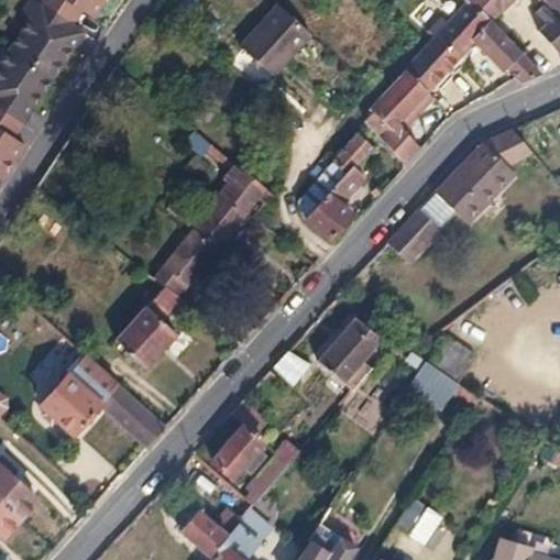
[(61,18),(34,0),(28,0),(20,10),(29,17),(8,47),(54,77),(74,46),(52,31),(61,18)]
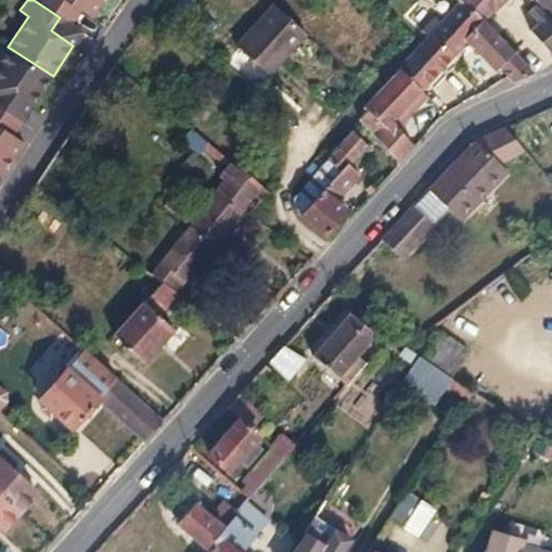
[(34,0),(60,17),(68,3),(91,18),(103,0),(34,0)]
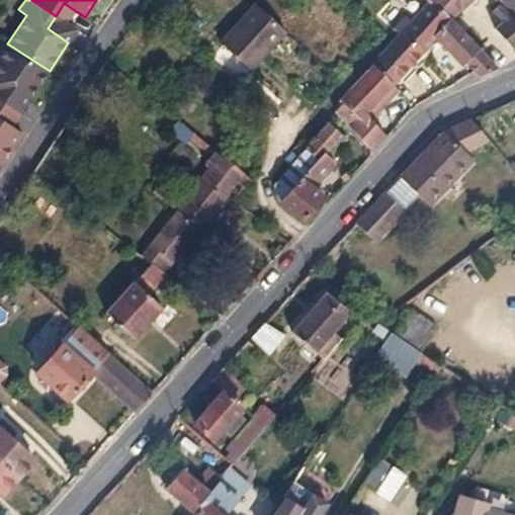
[(399,34),(371,63),(393,83),(416,59),(434,36),(450,18),(431,0),(412,0),(421,9),(411,19),(405,15),(394,29),(399,34)]
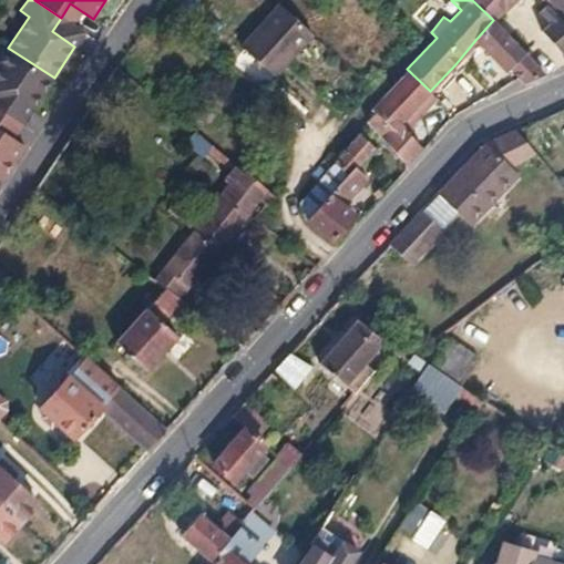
[(472,0),(493,20),(514,0),(472,0)]
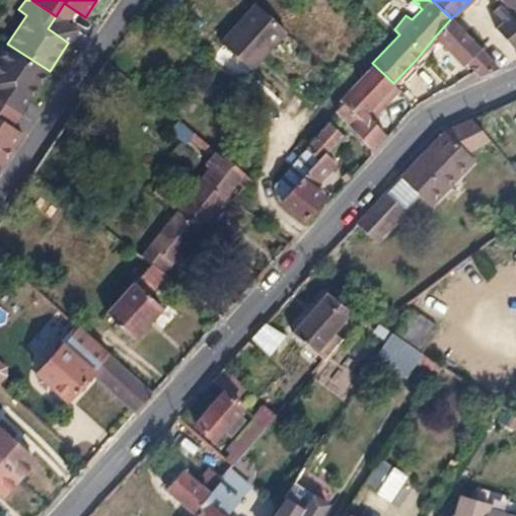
[(497,0),(501,4),(510,15),(515,11),(515,0),(497,0)]
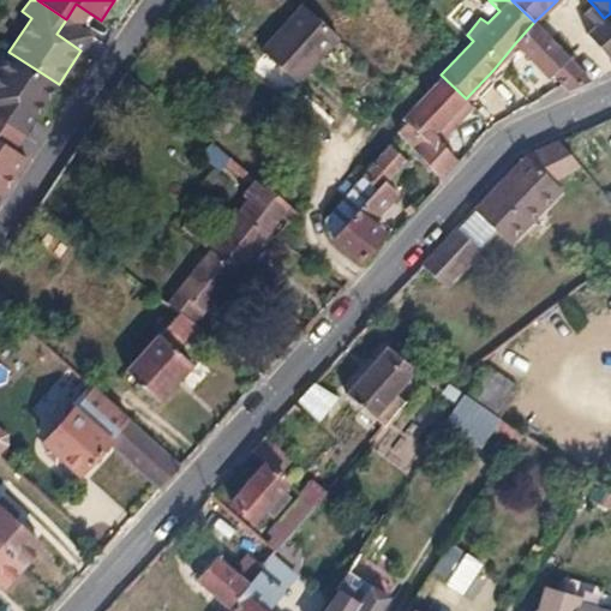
[(76,4),(66,19),(91,35),(101,21),(76,4)]
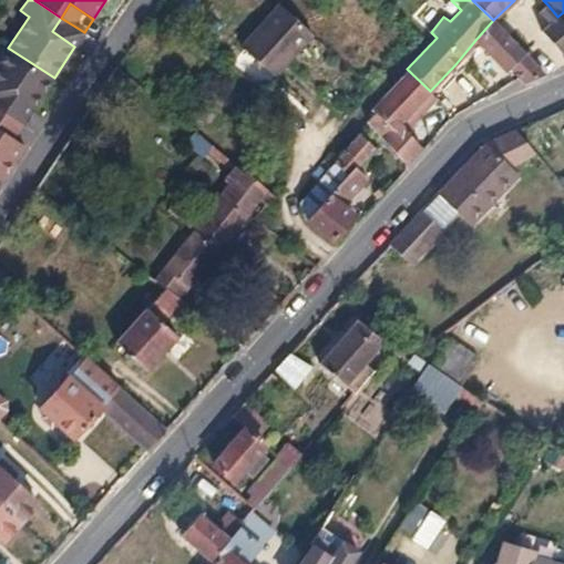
[(313,33),(279,3),(242,45),(274,75),(313,33)]
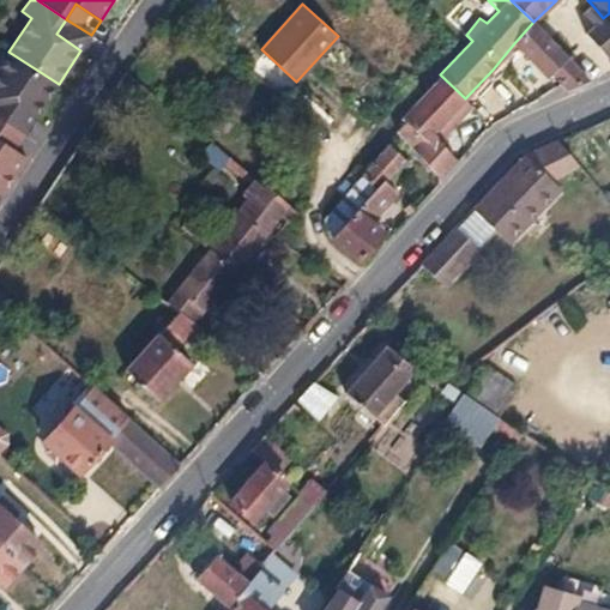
[(609,13),(603,18),(596,25),(585,32),(609,59),(609,13)]
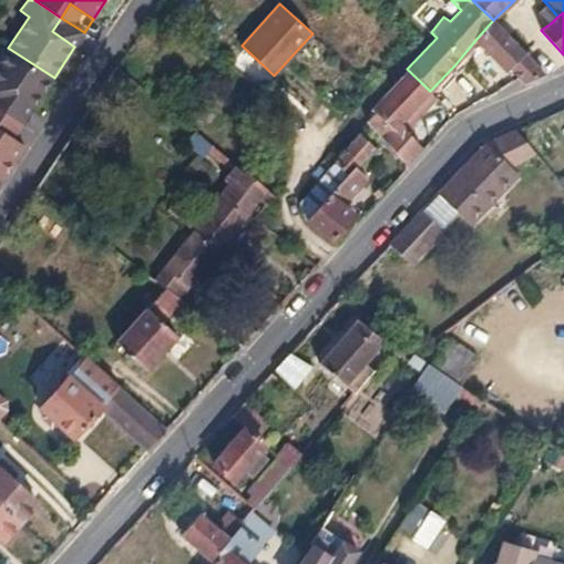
[(52,31),(74,47),(84,32),(61,18),(52,31)]
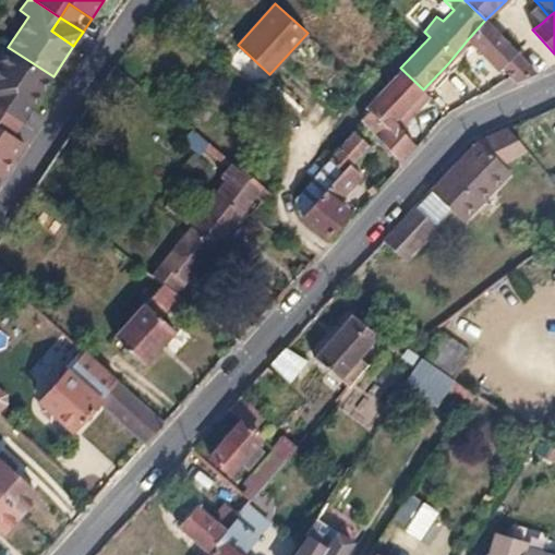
[(485,20),(468,39),(498,70),(503,65),(513,76),(516,81),(537,73),(516,50),(501,34),(485,20)]
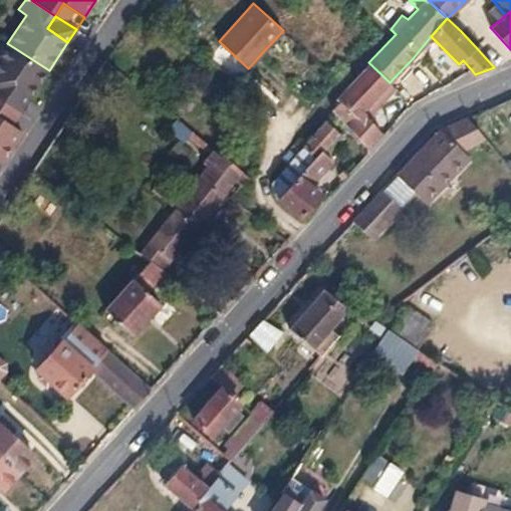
[(49,70),(7,43),(0,53),(0,98),(0,99),(8,87),(28,100),(49,70)]
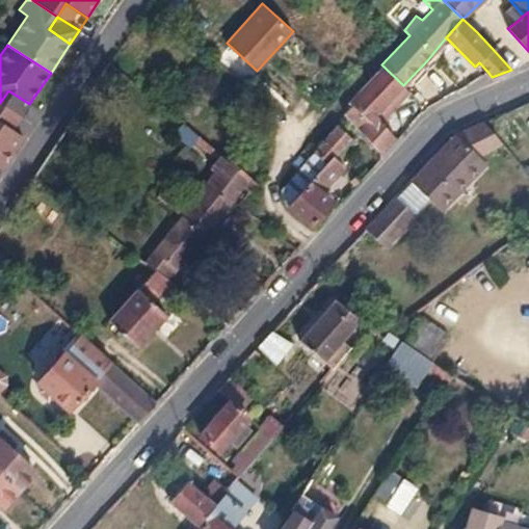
[(403,85),(381,64),(379,67),(381,69),(349,103),(351,106),(346,111),(361,127),(361,132),(381,154),(396,138),(376,115),(388,103),(395,108),(411,91),(403,85)]
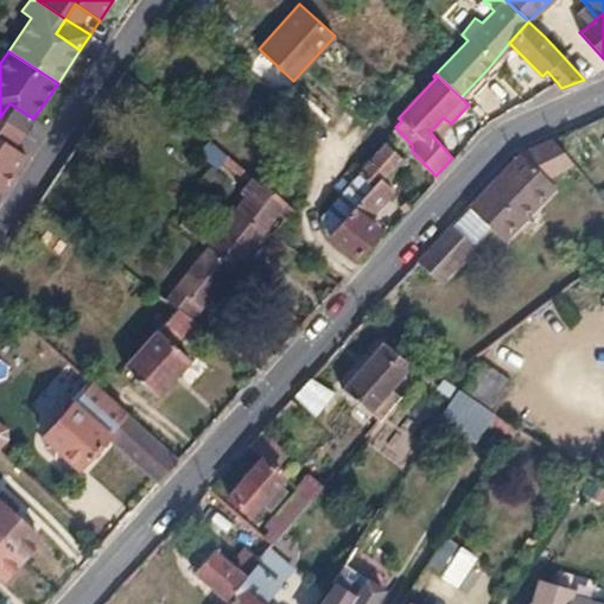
[(0,118),(12,125),(24,133),(33,119),(10,103),(0,118)]
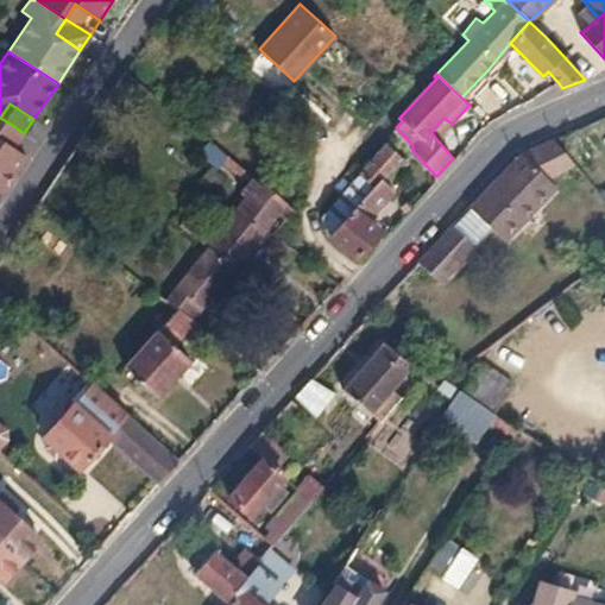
[(0,187),(4,190),(26,157),(14,149),(1,139),(12,125),(0,118),(0,117),(0,187)]
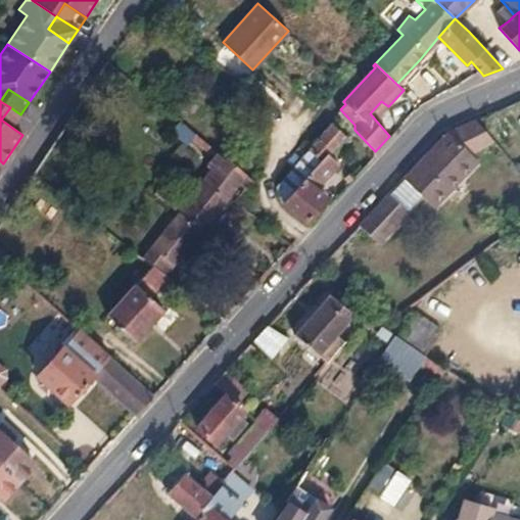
[(1,120),(12,128),(20,114),(10,107),(1,120)]
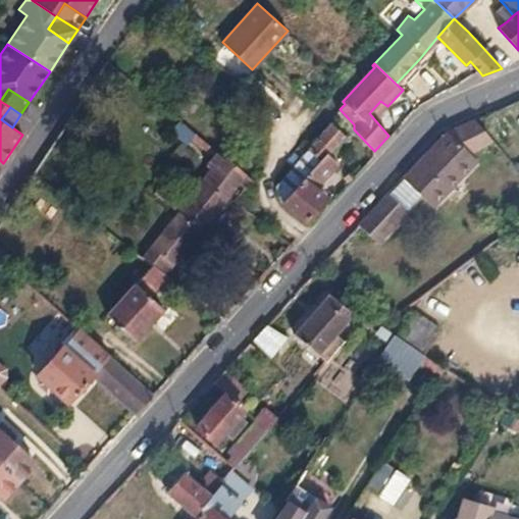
[(475,119),(447,131),(470,153),(492,140),(475,119)]
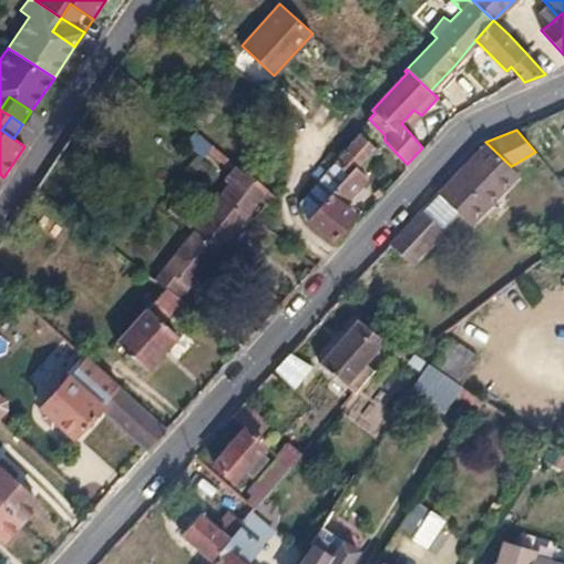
[(213,144),(196,131),(186,141),(202,155),(207,150),(213,144)]
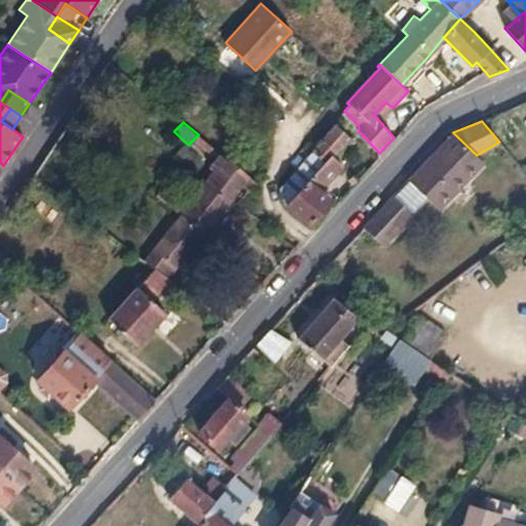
[(336,124),(312,152),(323,162),(332,156),(340,163),(344,159),(350,152),(343,145),(349,137),(336,124)]
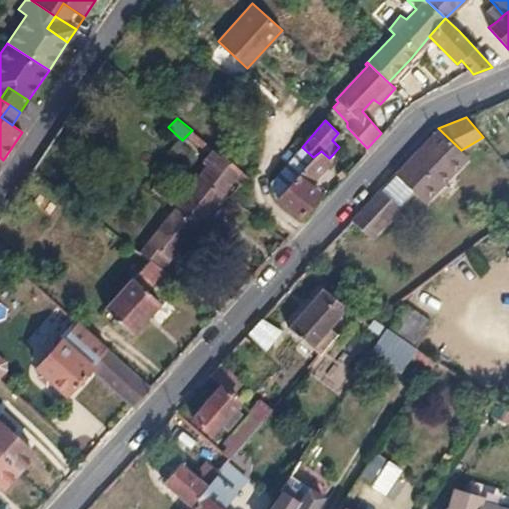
[(395,174),(413,192),(424,202),(468,156),(461,150),(438,128),(395,174)]
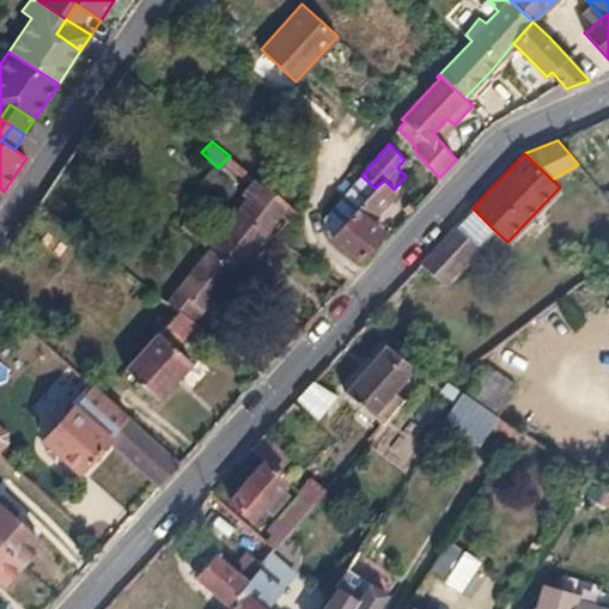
[(209,249),(237,270),(268,230),(267,229),(279,214),(288,221),(298,212),(261,181),(230,156),(224,162),(250,183),(243,193),(248,198),(214,241),(207,237),(202,243),(209,249)]
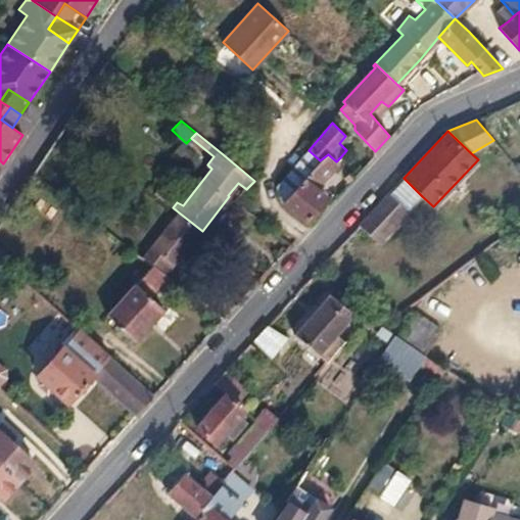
[(320,160),(309,150),(277,186),(282,202),(304,178),(320,160)]
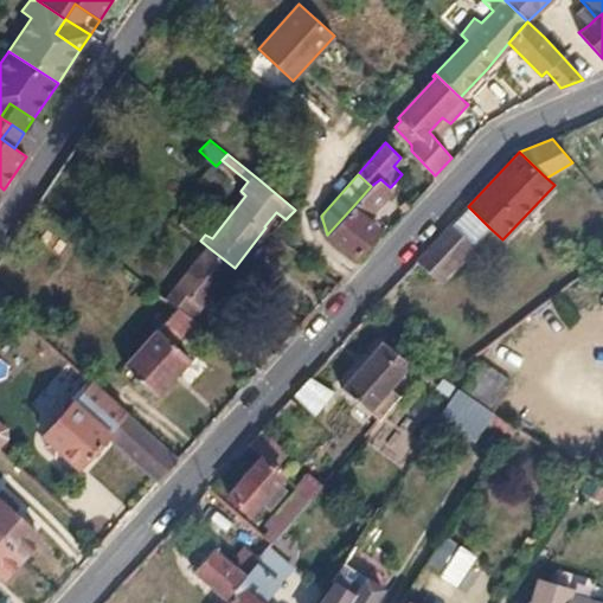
[(353,206),(372,224),(376,222),(370,217),(393,190),(390,187),(380,179),(371,186),(353,206)]
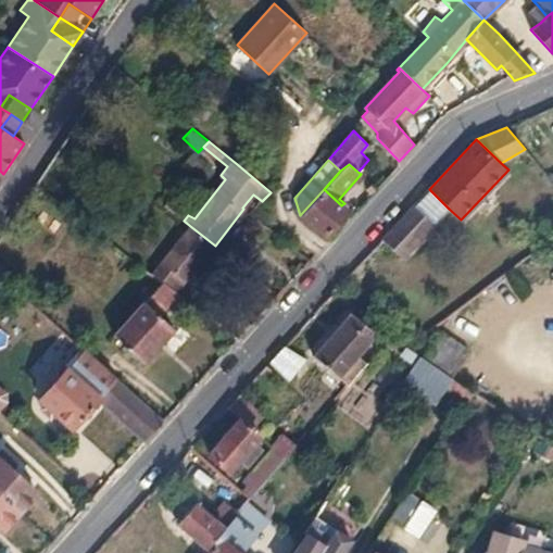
[(373,193),(377,189),(364,177),(360,181),(373,193)]
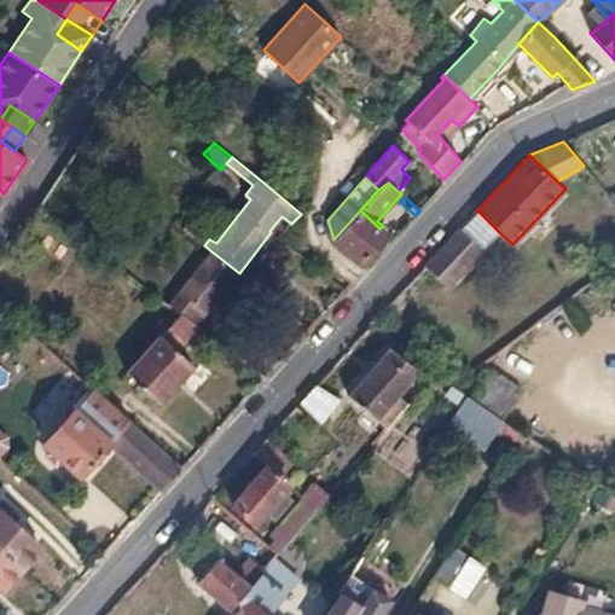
[(360,210),(334,239),(361,261),(386,236),(379,228),(360,210)]
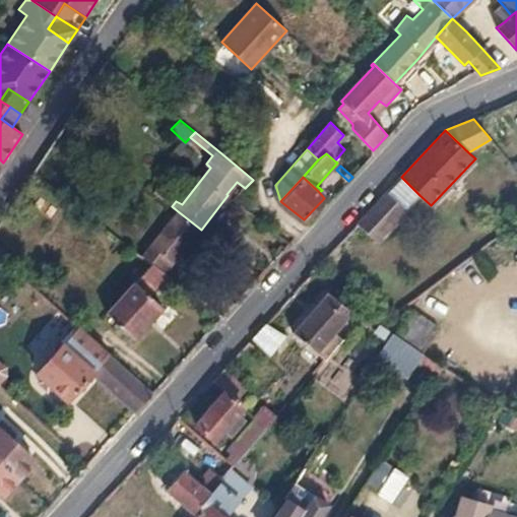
[(387,192),(406,209),(419,195),(401,177),(387,192)]
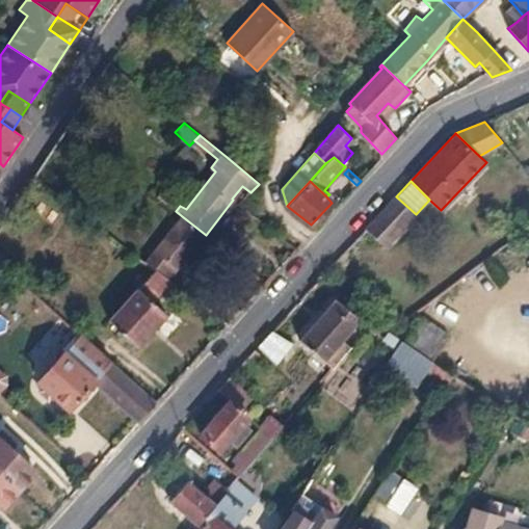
[(157,196),(176,211),(180,206),(161,191),(157,196)]
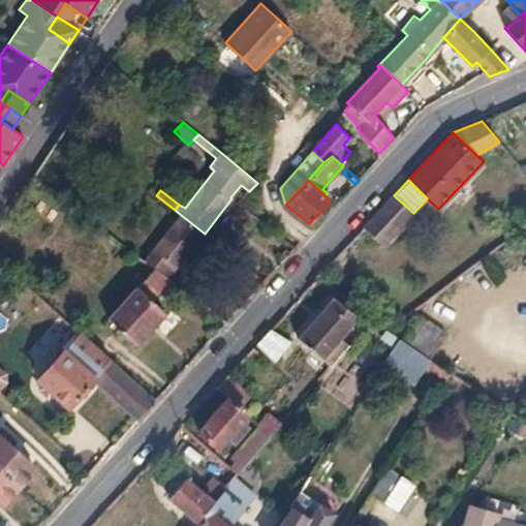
[(394,195),(364,228),(383,246),(413,213),(394,195)]
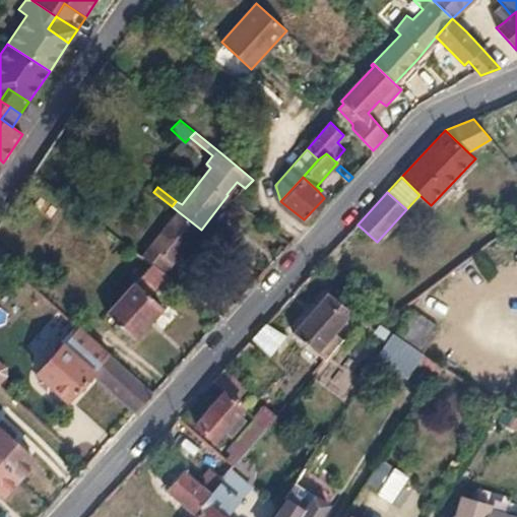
[(152,263),(167,273),(201,230),(178,211),(142,255),(152,263)]
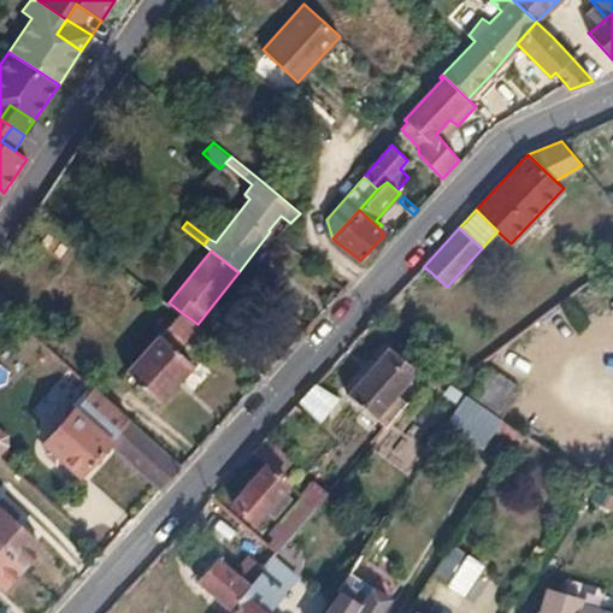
[(0,306),(0,317),(5,323),(11,317),(0,306)]
